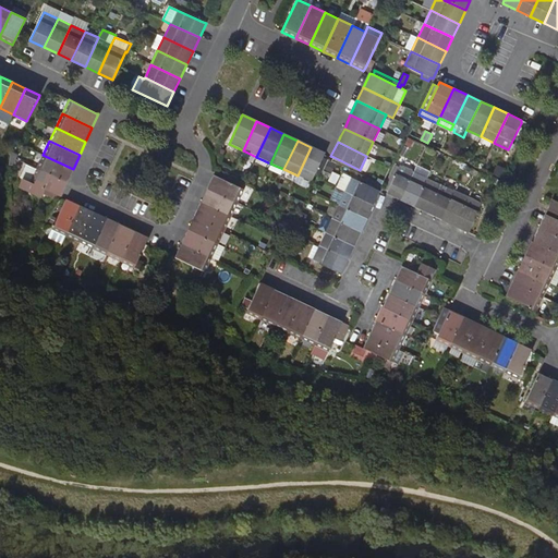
[(311,182),(316,172),(323,157),(324,156),(325,154),(311,147),(298,176),(311,182)]
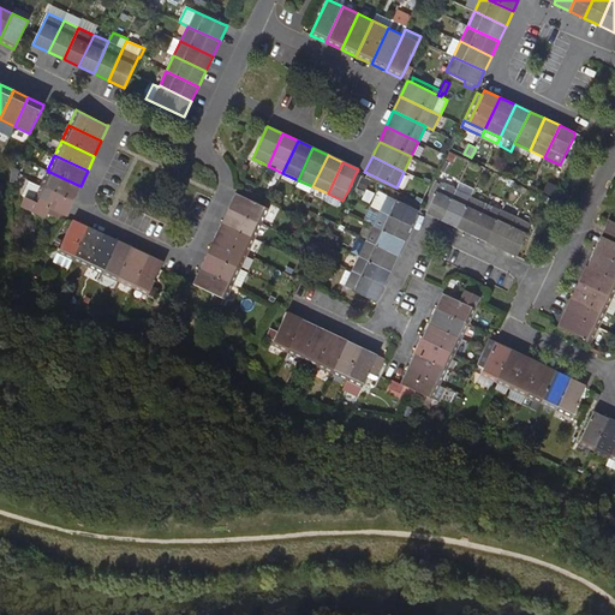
[(11,169),(18,174),(21,171),(9,165),(9,166),(11,169)]
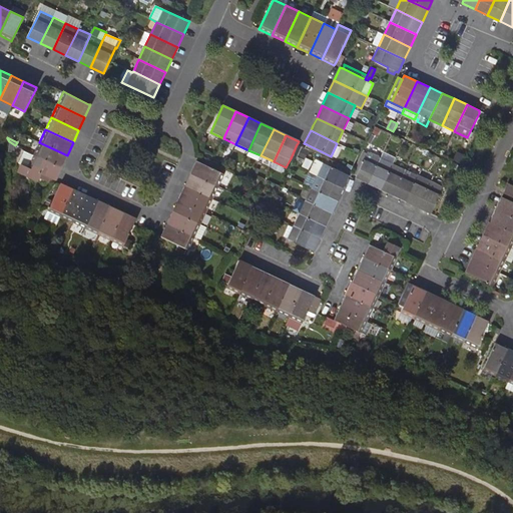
[(33,154),(61,167),(67,155),(39,142),(33,154)]
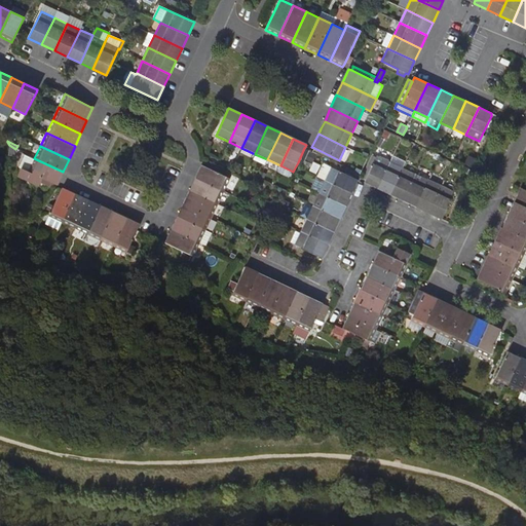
[(308,151),(308,150),(304,148),(298,162),(302,164),(308,151)]
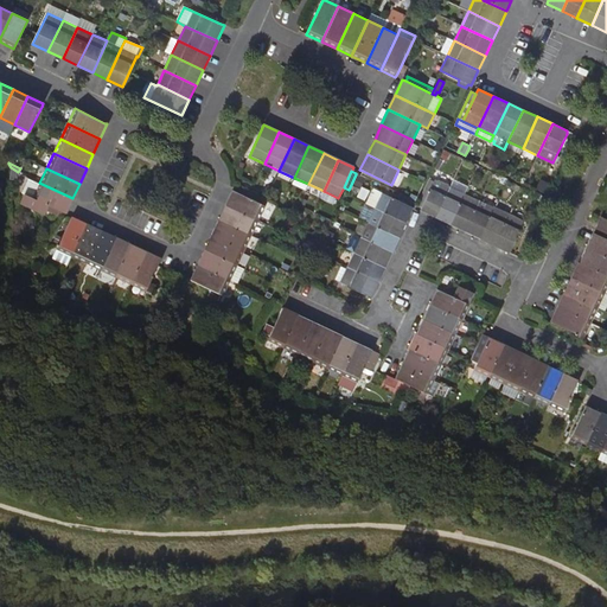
[(420,211),(436,218),(451,186),(435,179),(423,204),(422,208),(420,211)]
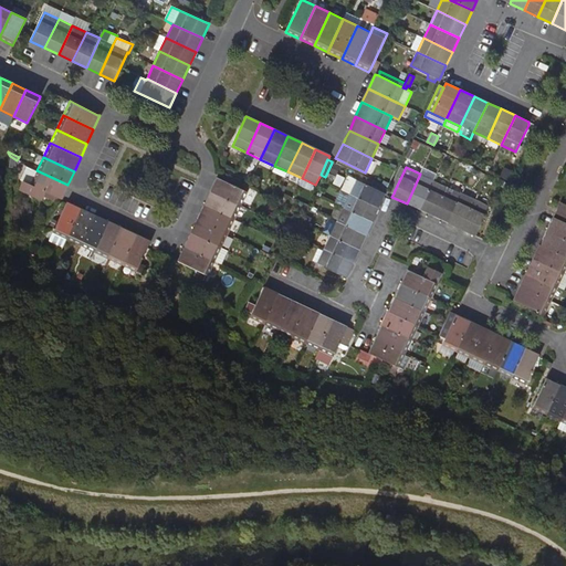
[(61,199),(67,185),(37,170),(31,185),(38,188),(44,191),(58,198),(61,199)]
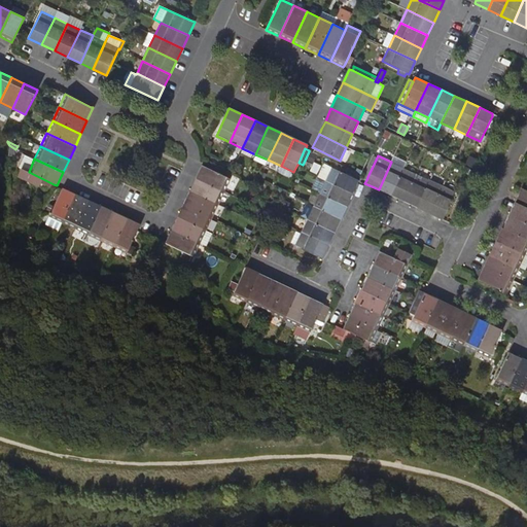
[(379,189),(391,196),(403,168),(391,162),(379,189)]
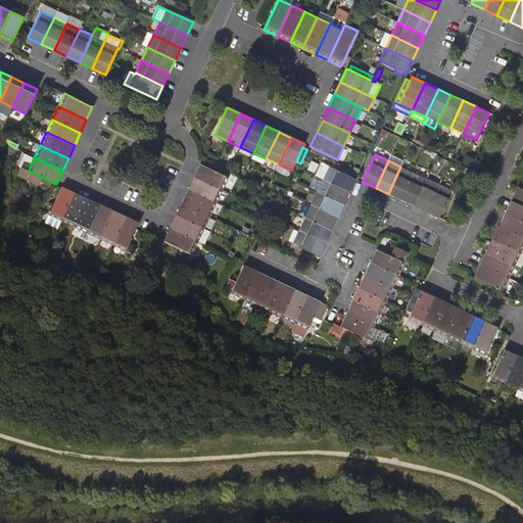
[(229,178),(203,165),(200,164),(194,178),(223,191),(229,178)]
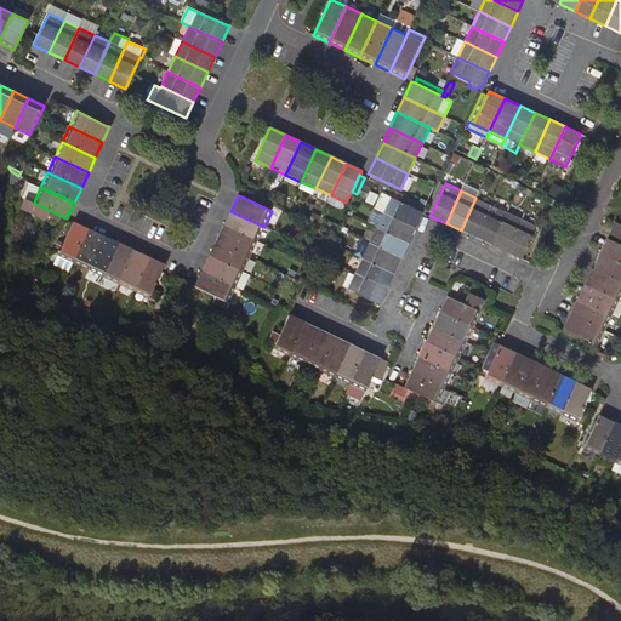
[(423,212),(420,211),(417,210),(391,198),(383,212),(415,228),(423,212)]
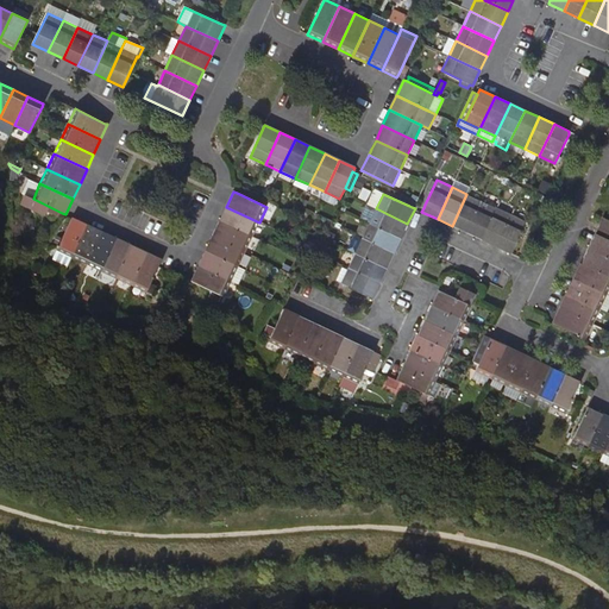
[(466,194),(452,226),(466,233),(482,201),(466,194)]
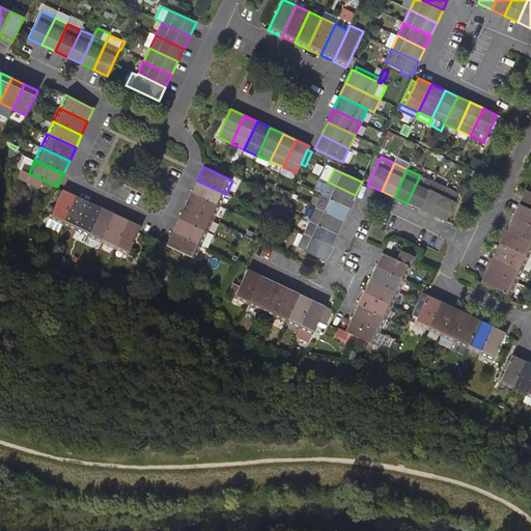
[(25,182),(32,185),(35,176),(29,173),(25,182)]
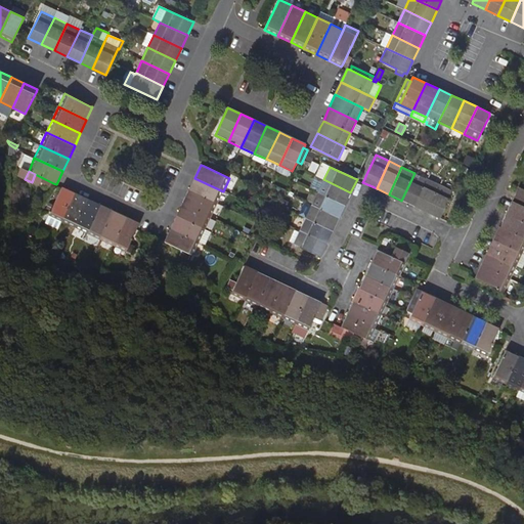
[(415,173),(401,201),(415,207),(427,179),(415,173)]
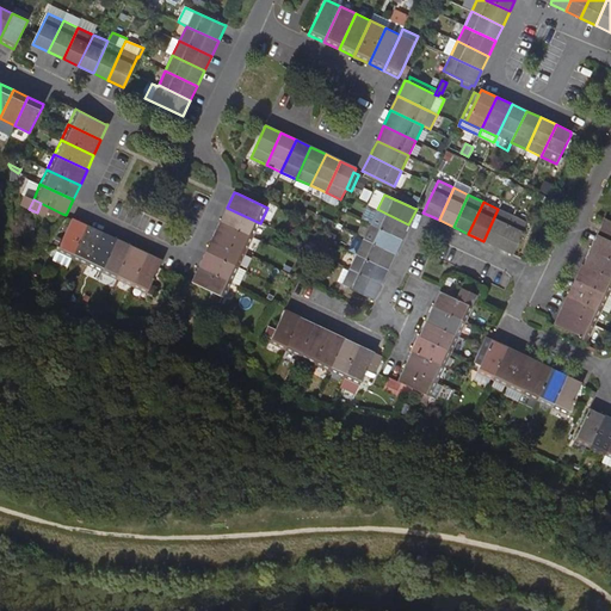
[(41,203),(37,213),(43,216),(48,207),(41,203)]
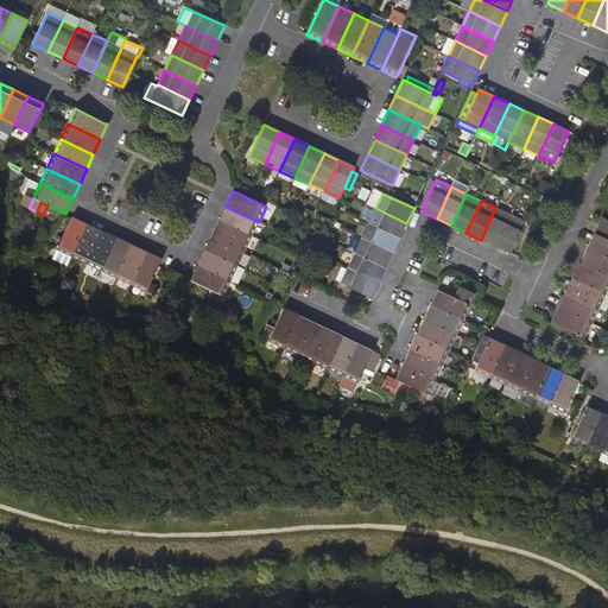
[(259,222),(226,207),(219,221),(252,236),(259,222)]
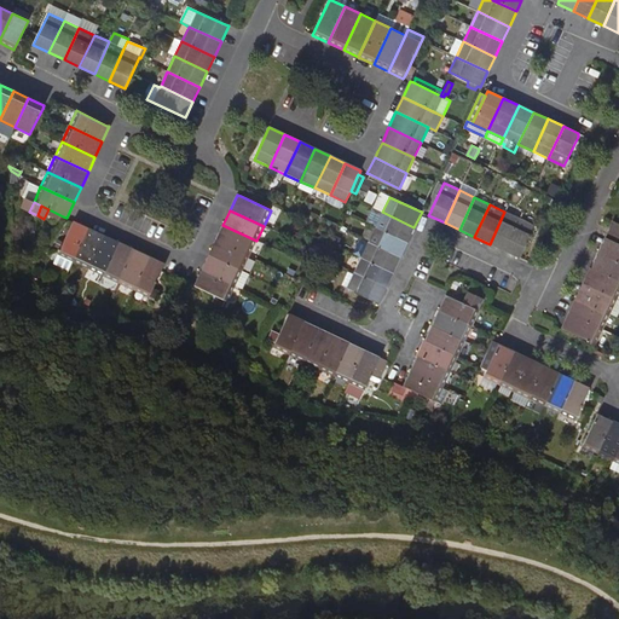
[(375,227),(406,243),(414,227),(382,212),(375,227)]
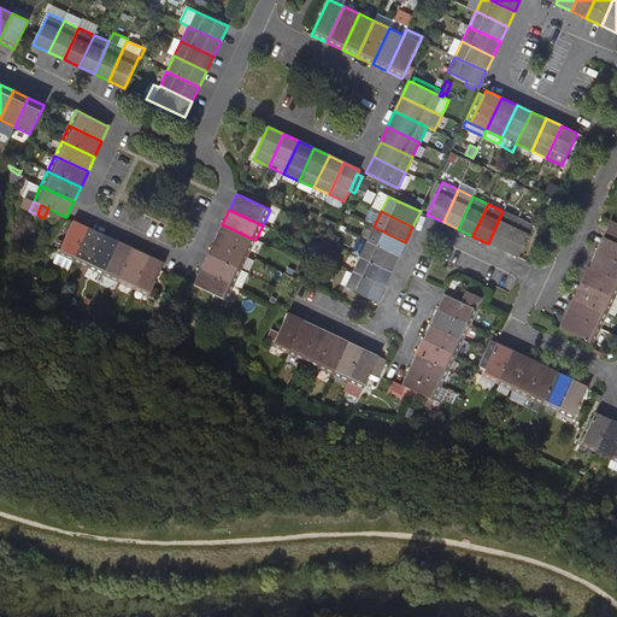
[(503,211),(488,244),(503,251),(518,218),(503,211)]
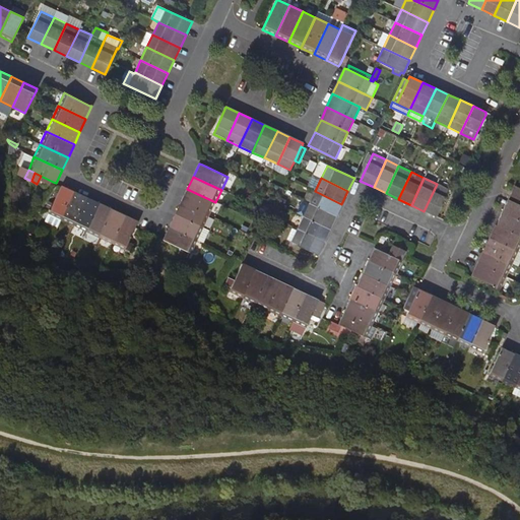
[(437,184),(424,211),(437,217),(438,215),(449,190),(437,184)]
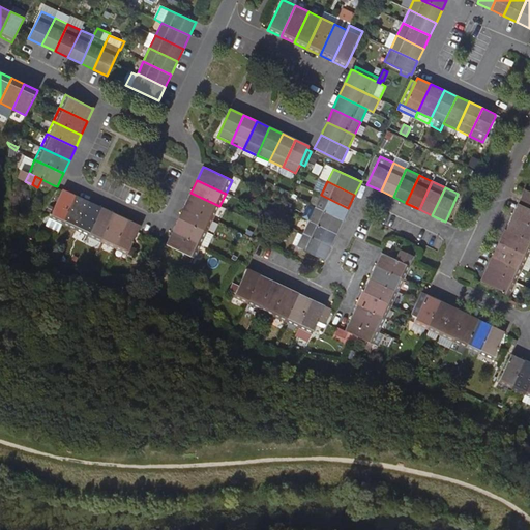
[(64,223),(77,196),(62,189),(61,193),(47,223),(55,227),(57,222),(62,225),(64,223)]
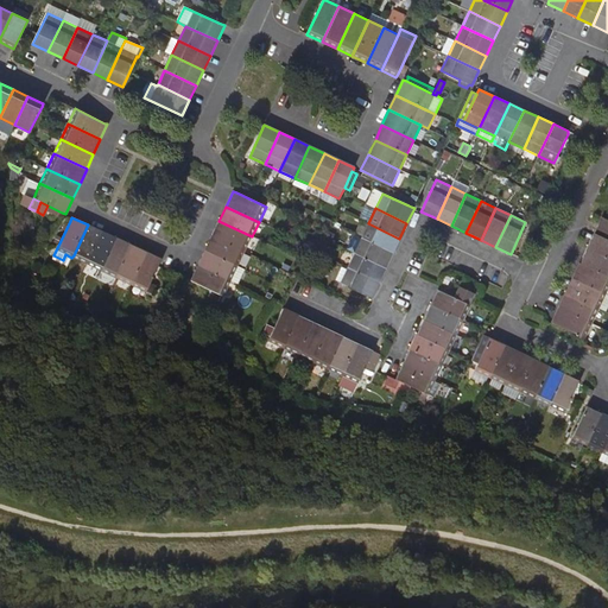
[(252,236),(219,221),(211,235),(245,252),(252,236)]
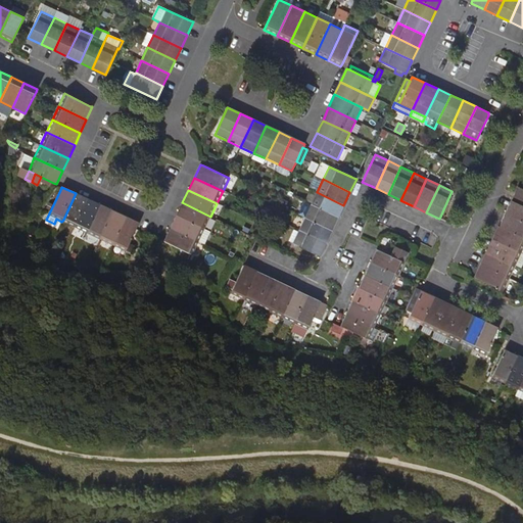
[(337,218),(343,205),(317,192),(311,204),(337,218)]
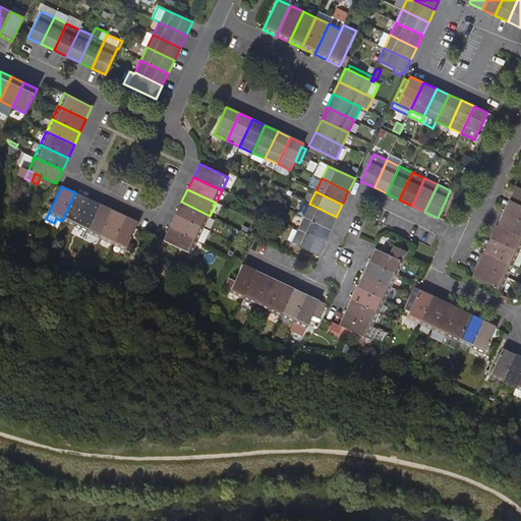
[(73,226),(88,198),(75,192),(63,219),(61,221),(73,226)]
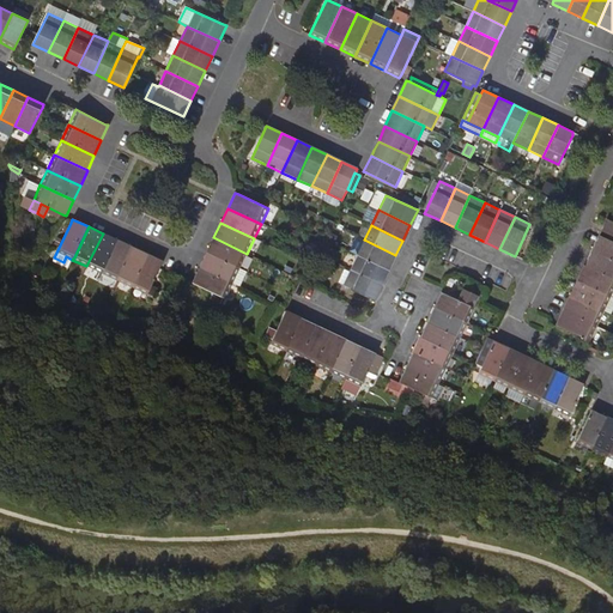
[(612,229),(606,226),(604,232),(601,236),(599,235),(592,250),(612,259),(612,229)]
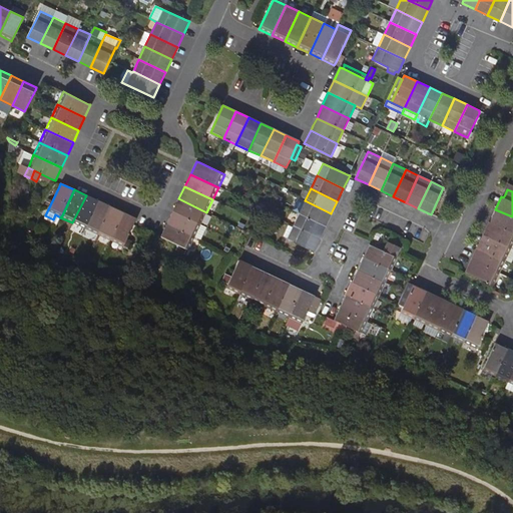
[(85,228),(98,201),(86,195),(72,222),(85,228)]
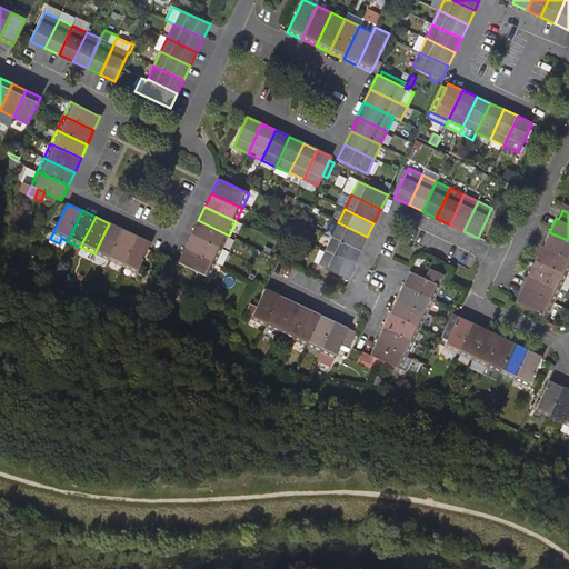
[(198,220),(191,235),(222,249),(229,236),(198,220)]
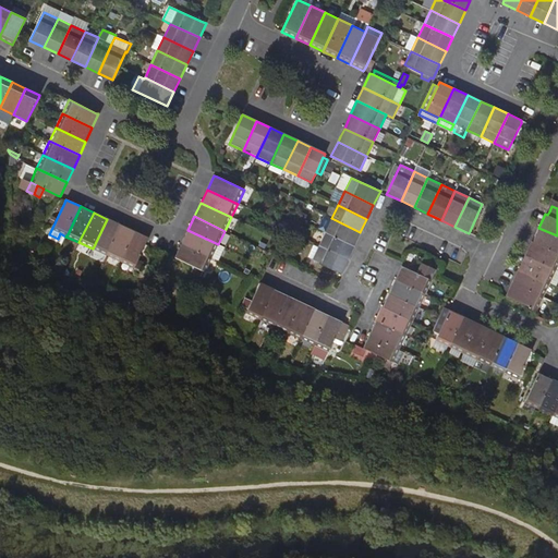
[(325,232),(353,246),(360,232),(331,218),(325,232)]
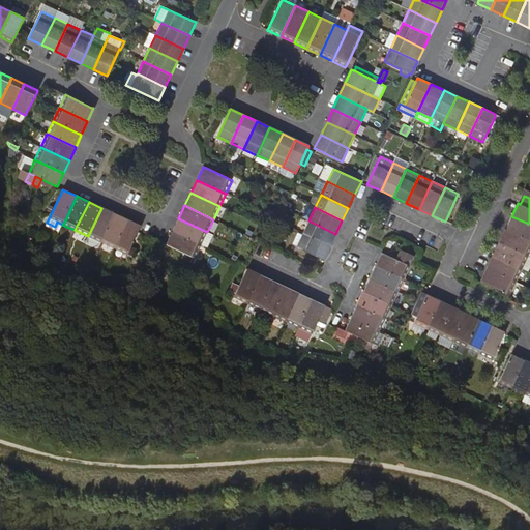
[(101,243),(115,214),(101,208),(88,236),(101,243)]
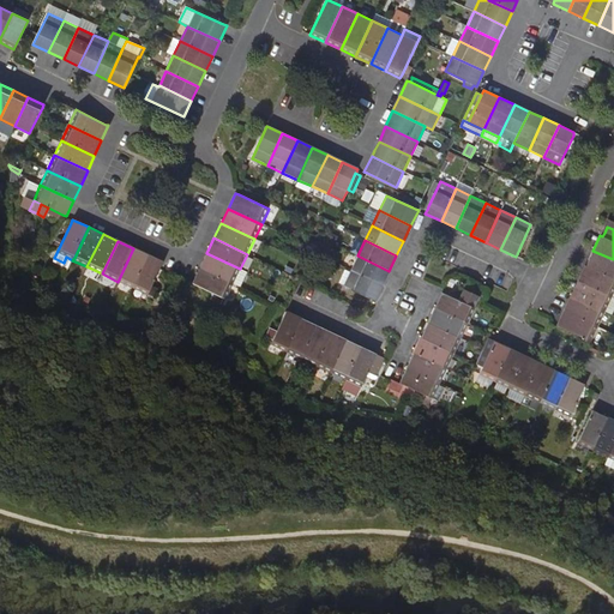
[(132,288),(148,256),(133,248),(118,282),(132,288)]
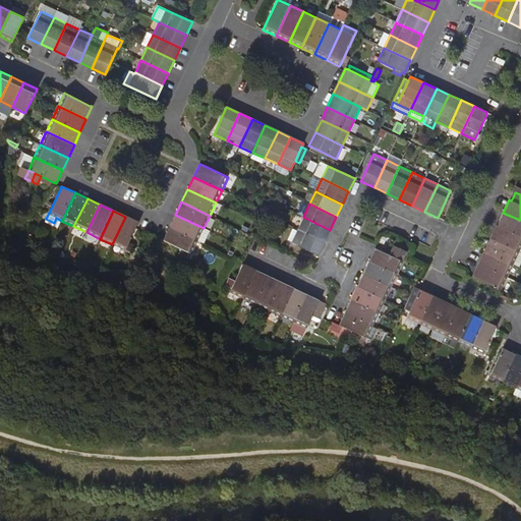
[(520,220),(503,213),(497,225),(520,236),(520,220)]
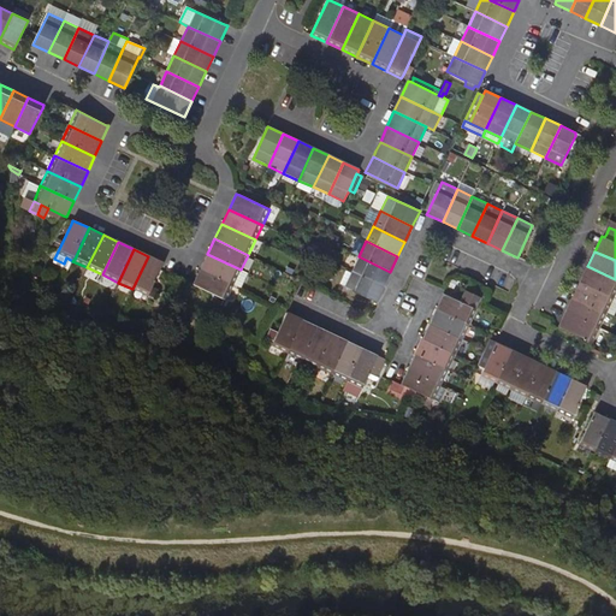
[(241,270),(207,254),(200,268),(234,285),(241,288),(248,273),(241,270)]
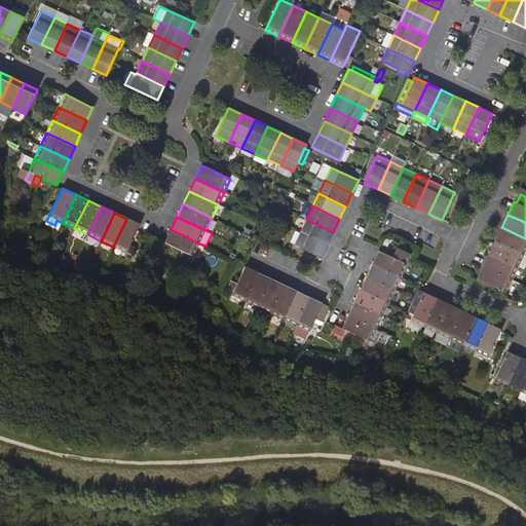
[(136,232),(137,229),(140,224),(126,219),(113,247),(130,255),(134,249),(129,246),(136,232)]
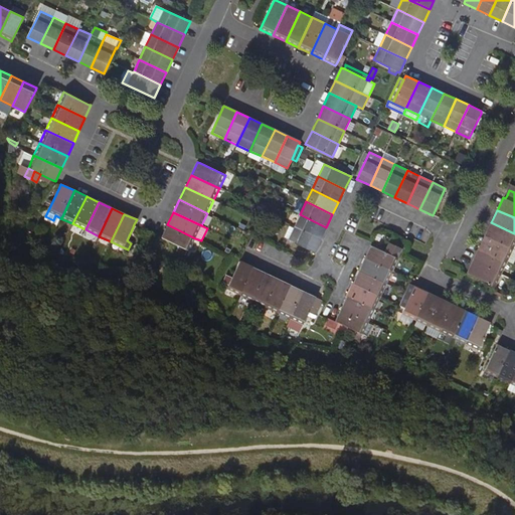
[(294,227),(321,239),(326,227),(300,214),(294,227)]
